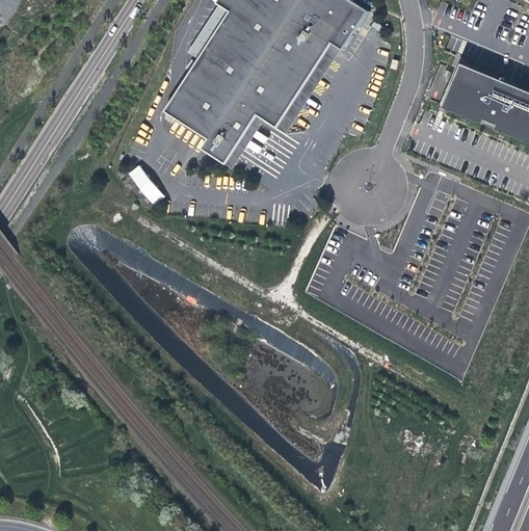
[(218,0),(216,3),(229,11),(194,61),(162,109),(206,138),(201,148),(225,163),(257,115),(263,120),(275,127),(332,44),(340,49),(366,9),(351,0),(218,0)]
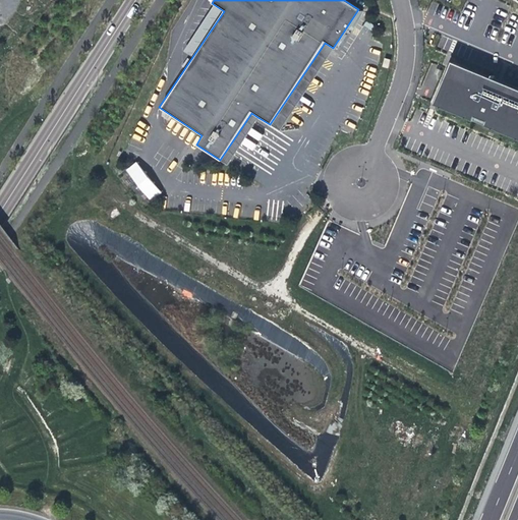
[(325,43),(270,124),(279,131),(334,49),(333,48),(325,43)]
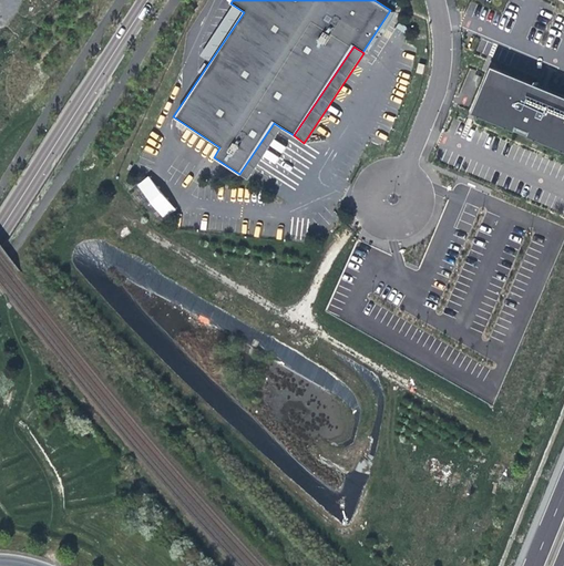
[(491,67),(471,107),(513,127),(515,123),(527,130),(525,133),(563,152),(563,96),(560,95),(559,99),(532,86),(491,67)]
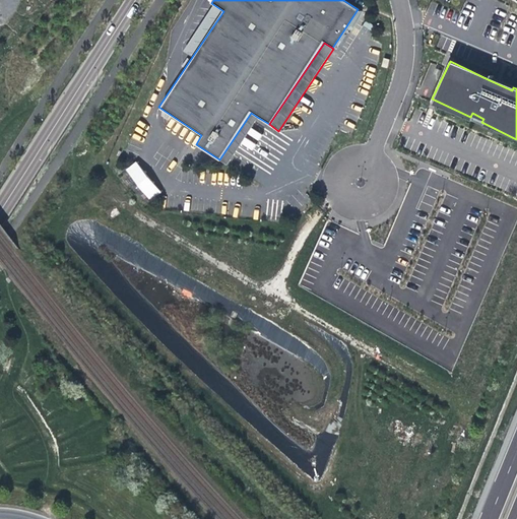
[(490,76),(488,79),(512,90),(513,87),(501,81),(490,76)]
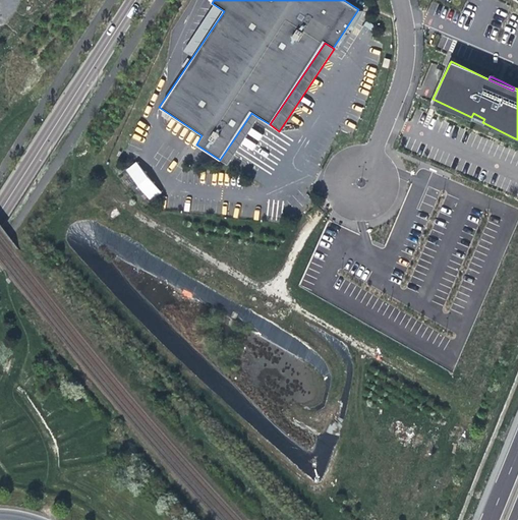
[(257,117),(251,113),(220,160),(227,165),(257,117)]
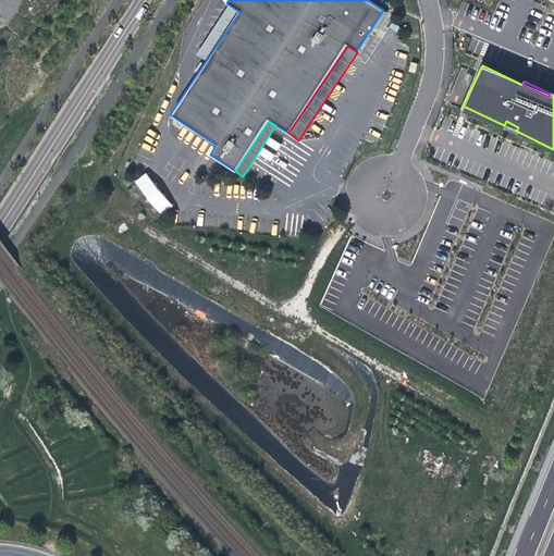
[(506,121),(504,125),(512,128),(516,131),(518,127),(506,121)]
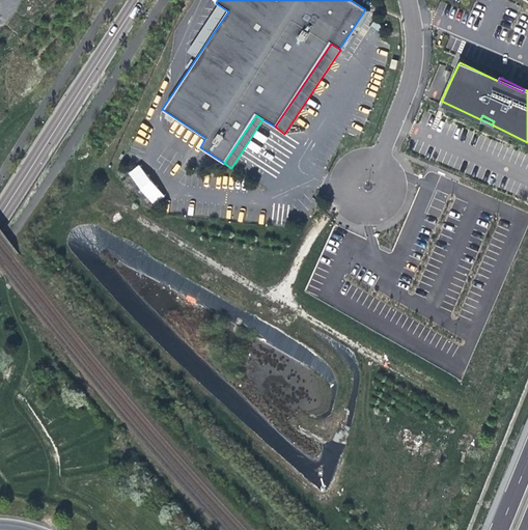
[(147,204),(159,197),(138,163),(126,170),(147,204)]
